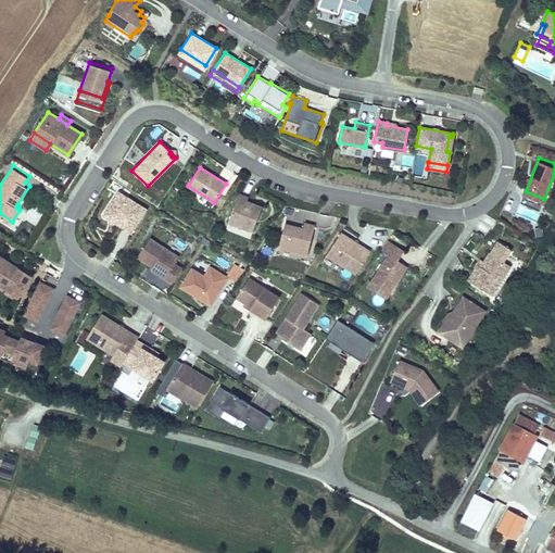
[(542,208),(544,199),(526,191),(522,199),(542,208)]
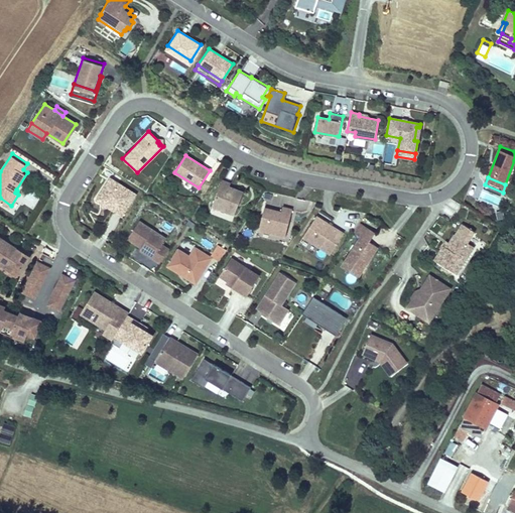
[(120,216),(134,195),(108,178),(95,200),(120,216)]
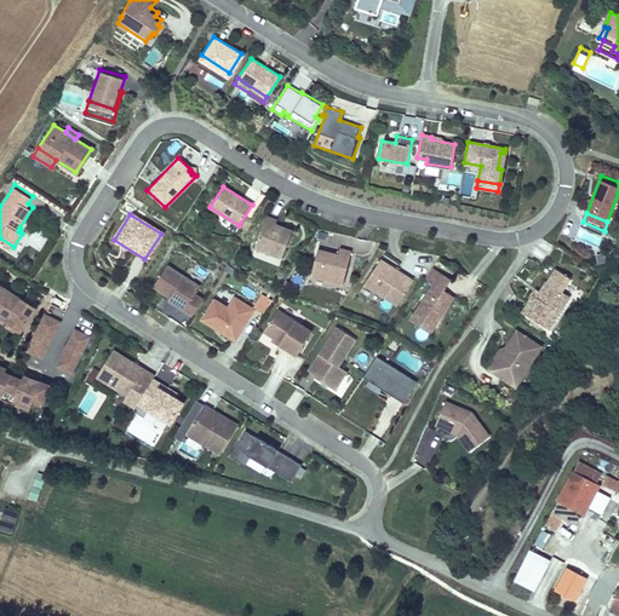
[(267,217),(253,247),(280,258),(291,231),(274,224),(276,220),(267,217)]
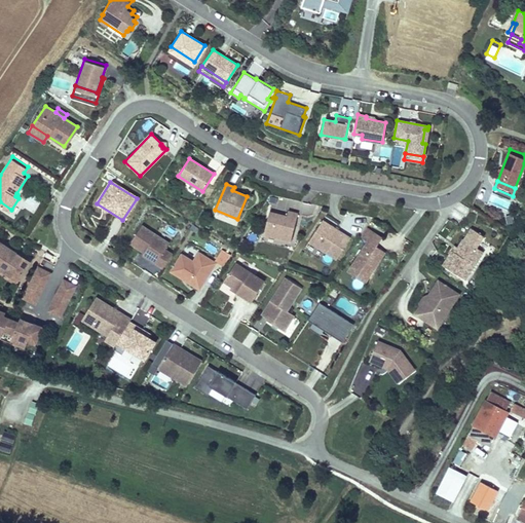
[(215,210),(212,217),(235,226),(237,219),(215,210)]
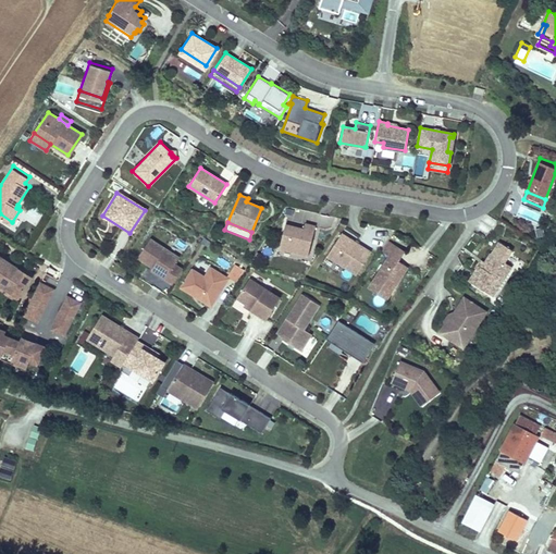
[(303,230),(284,224),(279,248),(307,255),(309,248),(314,226),(304,224),(303,230)]
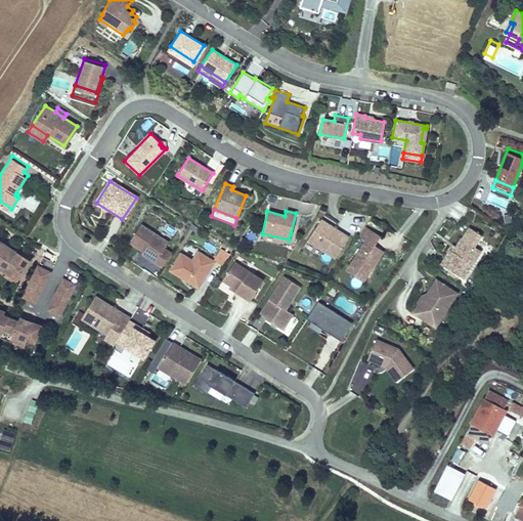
[(348,239),(320,220),(307,241),(335,259),(348,239)]
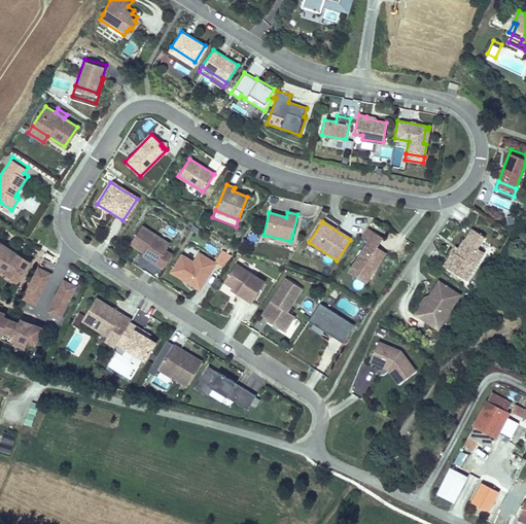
[(164,250),(168,244),(140,226),(129,244),(143,253),(155,262),(154,264),(162,270),(171,255),(164,250)]
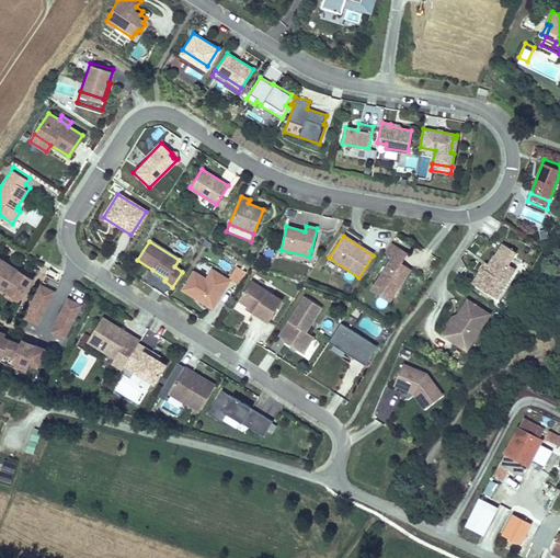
[(401,263),(407,253),(390,243),(385,252),(392,257),(401,263)]
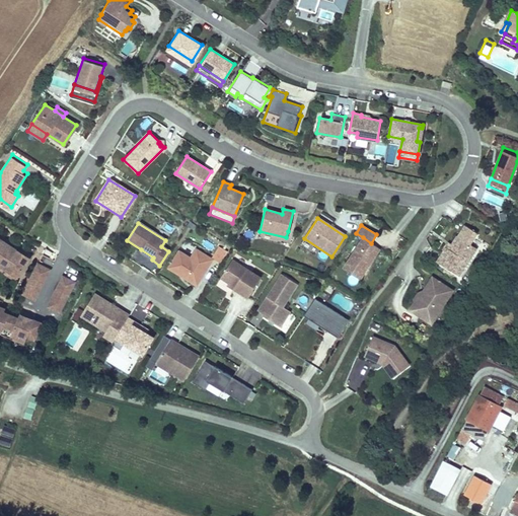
[(29,255),(0,236),(0,239),(28,259),(29,255)]
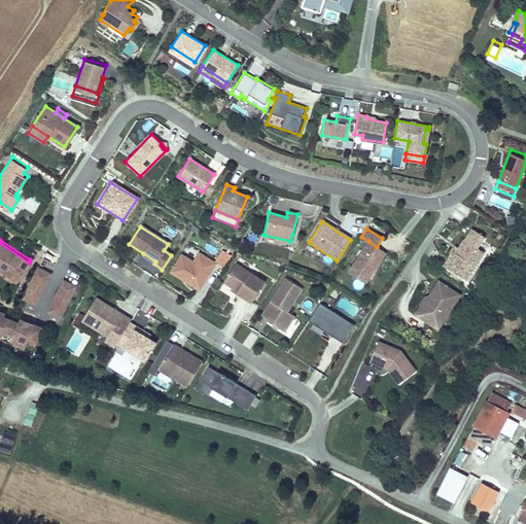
[(377,247),(369,241),(354,263),(372,274),(385,252),(377,247)]
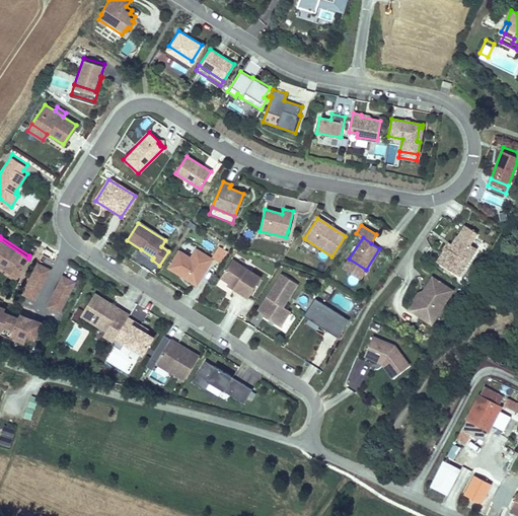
[(459,276),(476,249),(457,237),(452,245),(449,249),(446,247),(437,262),(459,276)]
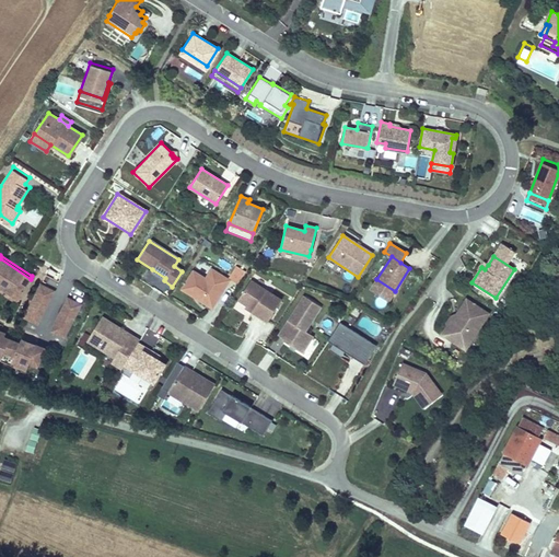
[(31,279),(0,258),(0,293),(7,298),(9,294),(16,300),(31,279)]
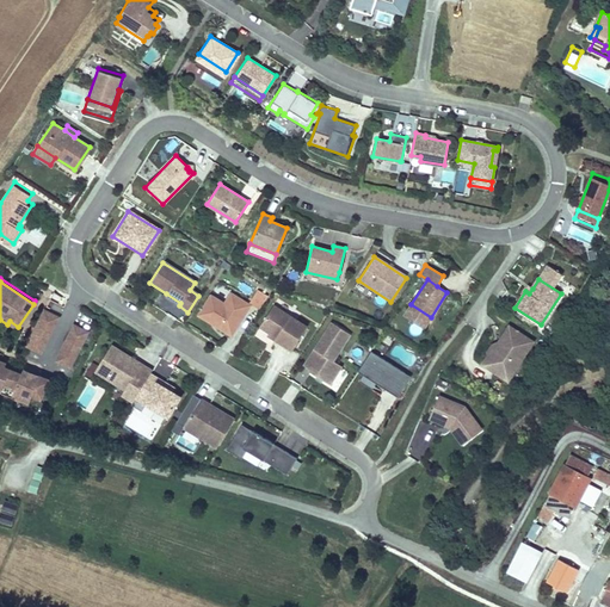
[(260,305),(270,291),(259,285),(251,299),(260,305)]
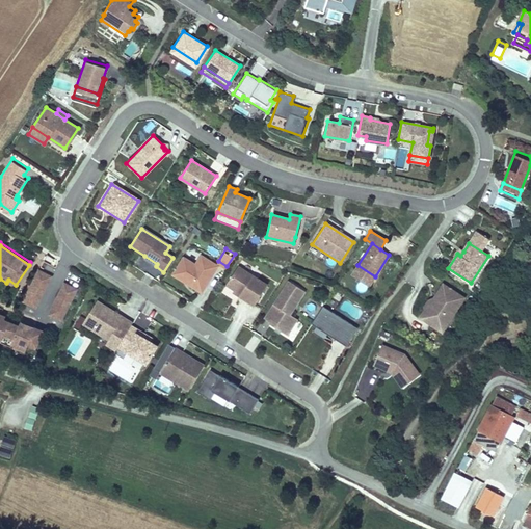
[(157,264),(144,256),(142,259),(156,266),(157,264)]
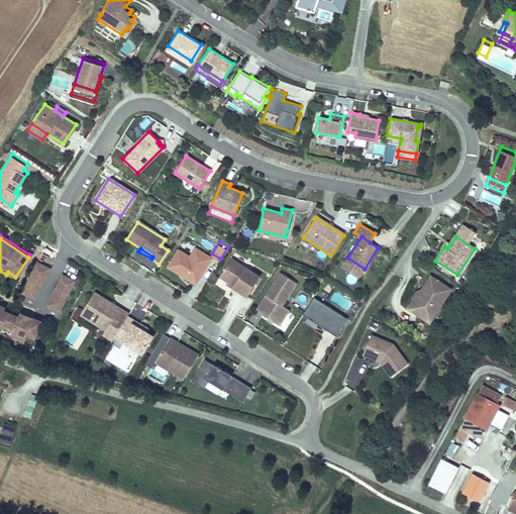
[(194,285),(210,260),(194,248),(188,258),(177,249),(167,267),(177,274),(179,272),(184,275),(182,277),(194,285)]
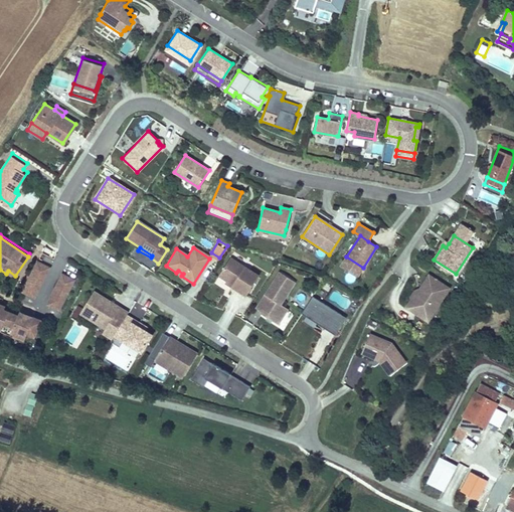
[(36,296),(52,264),(38,257),(23,289),(36,296)]
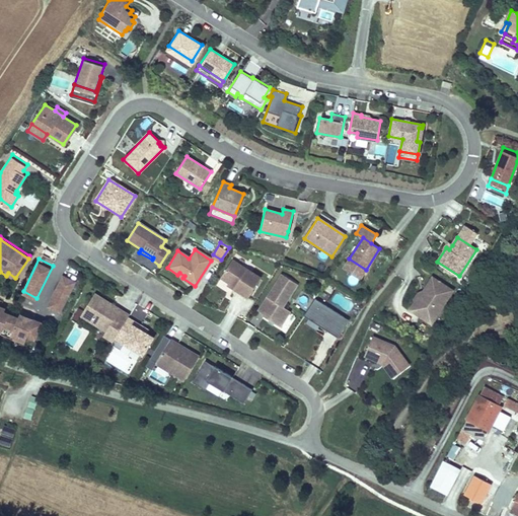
[(366,270),(349,259),(344,267),(360,278),(366,270)]
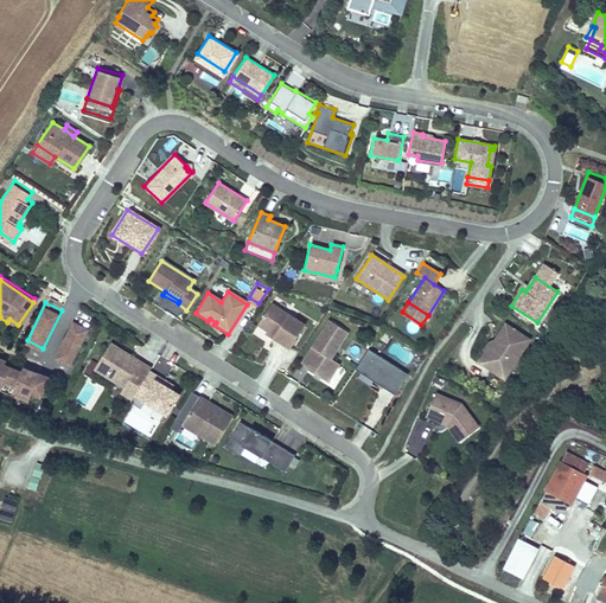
[(304,326),(270,305),(256,325),(273,335),(272,338),(288,348),(304,326)]
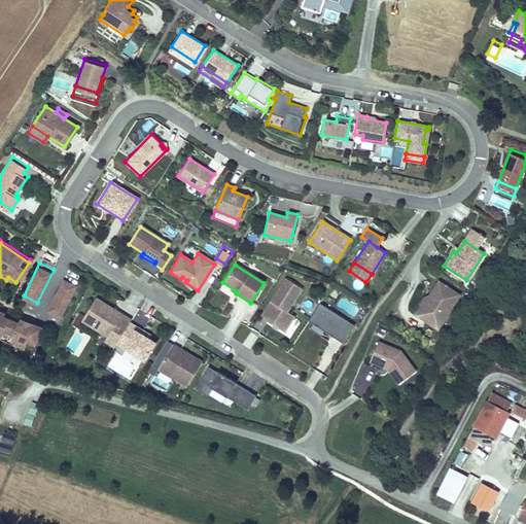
[(62,316),(78,283),(64,276),(47,309),(62,316)]
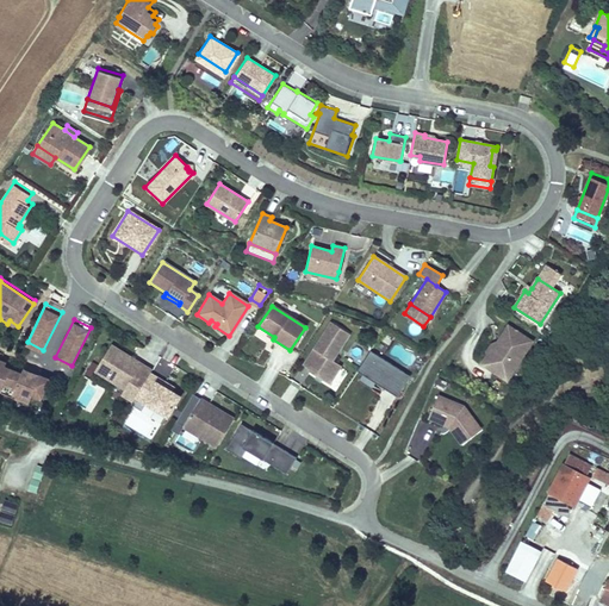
[(18,326),(10,320),(7,324),(16,330),(18,326)]
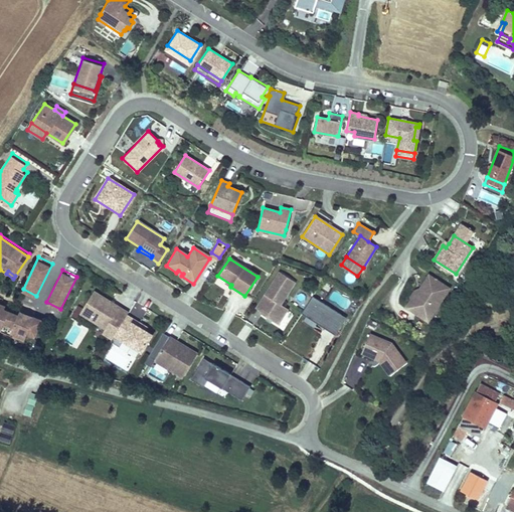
[(287,310),(280,305),(294,283),(279,273),(254,309),(261,313),(261,314),(277,325),(287,310)]
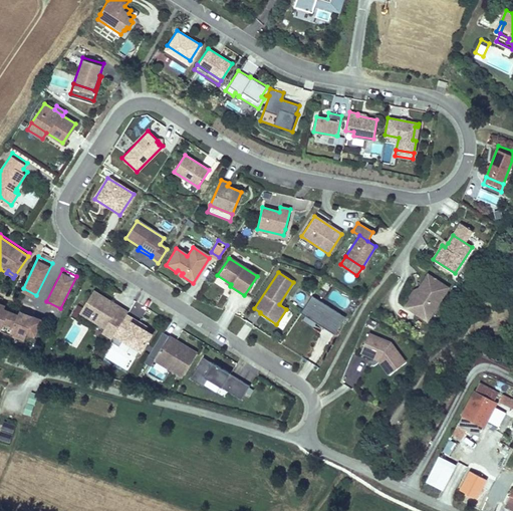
[(427,321),(448,288),(428,274),(416,292),(418,293),(413,301),(410,299),(405,307),(427,321)]
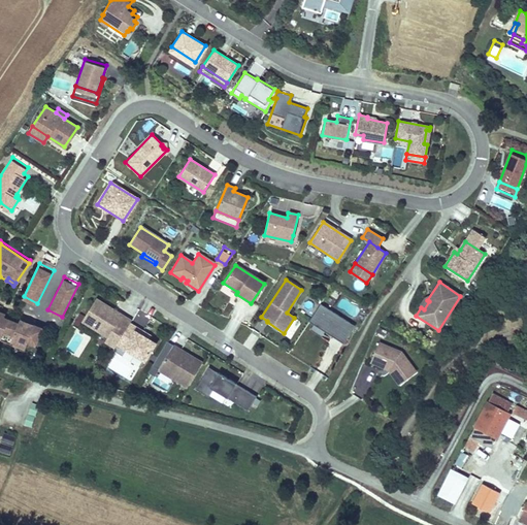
[(117,325),(125,312),(98,295),(83,320),(108,335),(105,339),(116,346),(118,342),(125,330),(117,325)]
